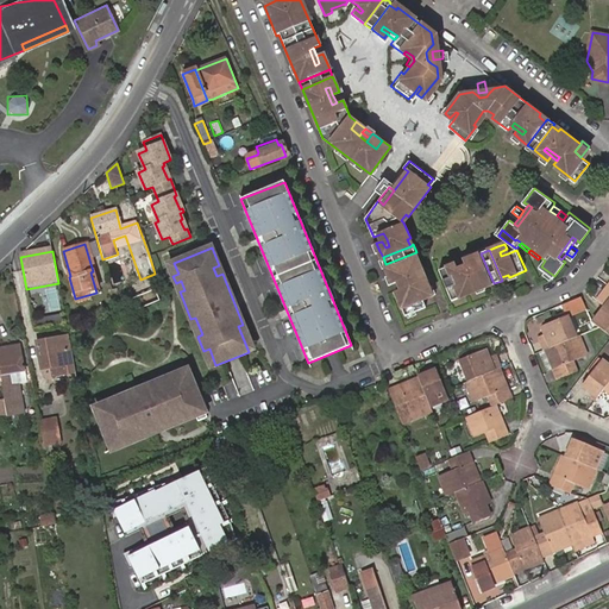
[(400,271),(402,277),(406,286),(402,287),(396,290),(406,315),(429,305),(425,295),(422,287),(425,286),(428,293),(433,290),(431,284),(420,261),(418,263),(413,253),(385,264),(390,275),(393,282),(399,280),(396,272),(400,271)]
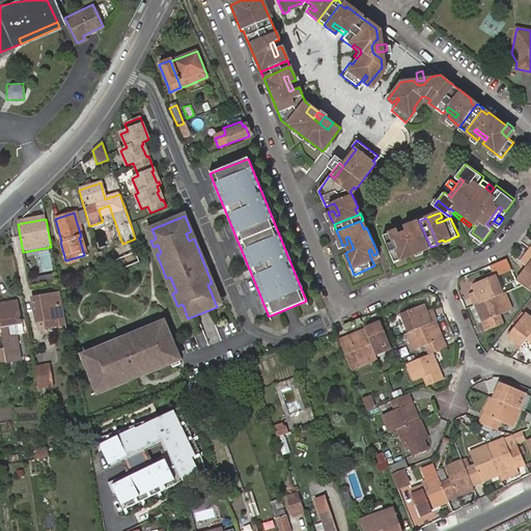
[(395,261),(402,258),(401,256),(408,253),(409,256),(425,250),(423,247),(429,245),(419,221),(384,235),(395,261)]
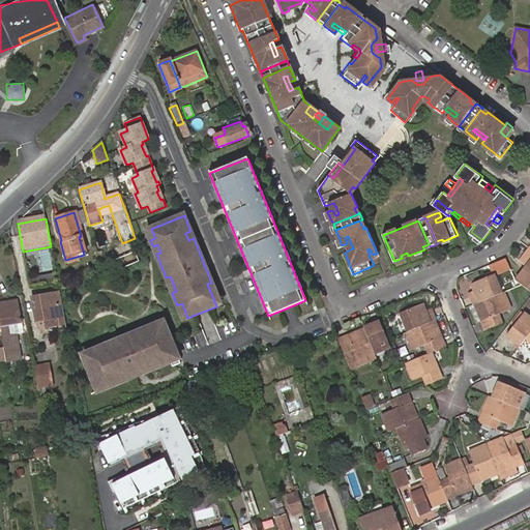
[(524,264),(529,268),(529,246),(528,245),(522,255),(524,257),(520,261),(524,264)]
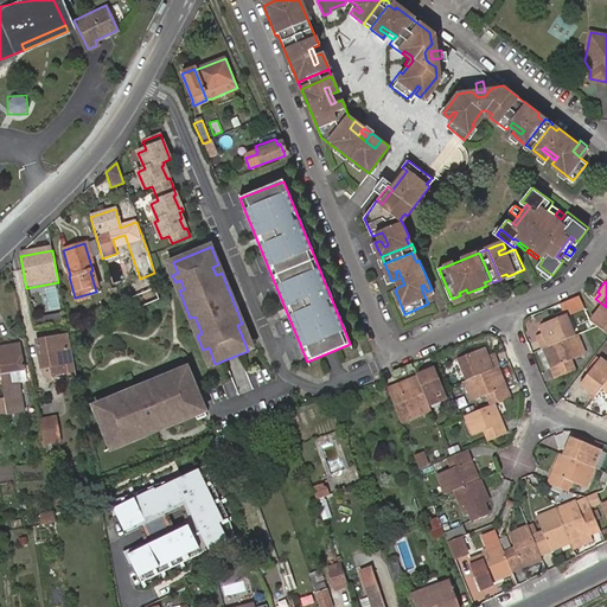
[(579,296),(561,304),(566,315),(583,307),(579,296)]
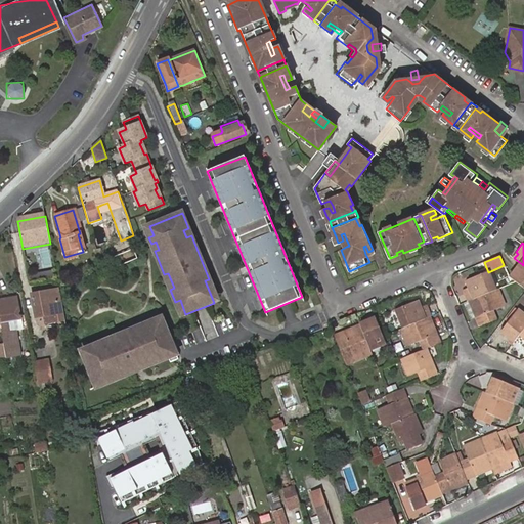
[(509,276),(523,287),(523,265),(518,261),(511,270),(512,272),(509,276)]
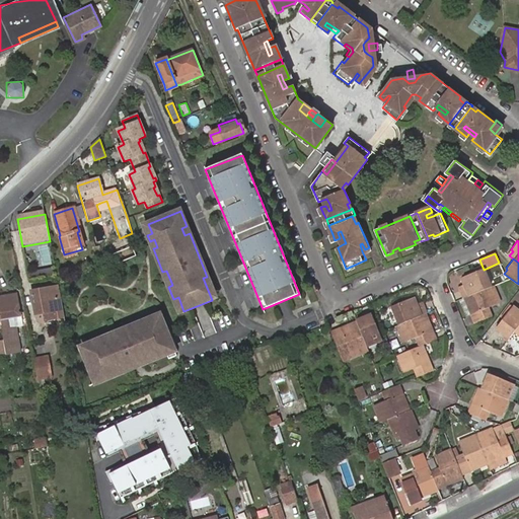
[(458,289),(461,297),(464,296),(489,285),(482,267),(458,276),(464,288),(458,289)]
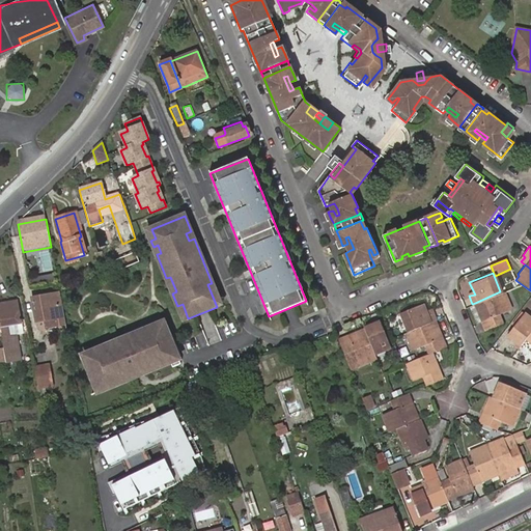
[(510,308),(503,290),(500,291),(475,303),(481,319),(479,320),(482,329),(502,322),(498,312),(510,308)]
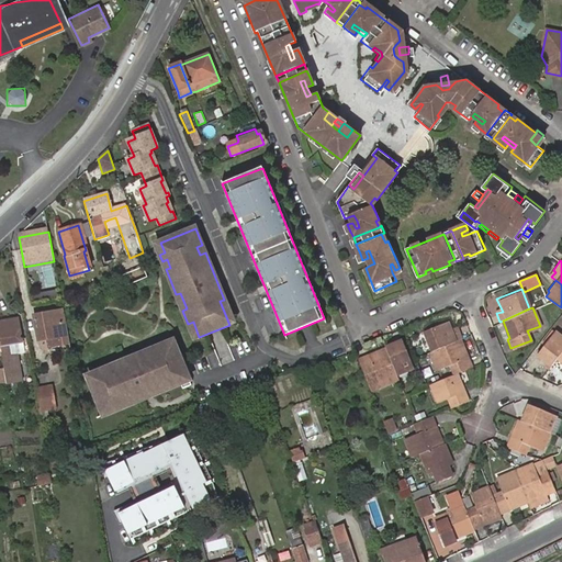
[(56,346),(58,346),(69,344),(64,316),(63,311),(34,315),(40,340),(55,337),(56,346)]
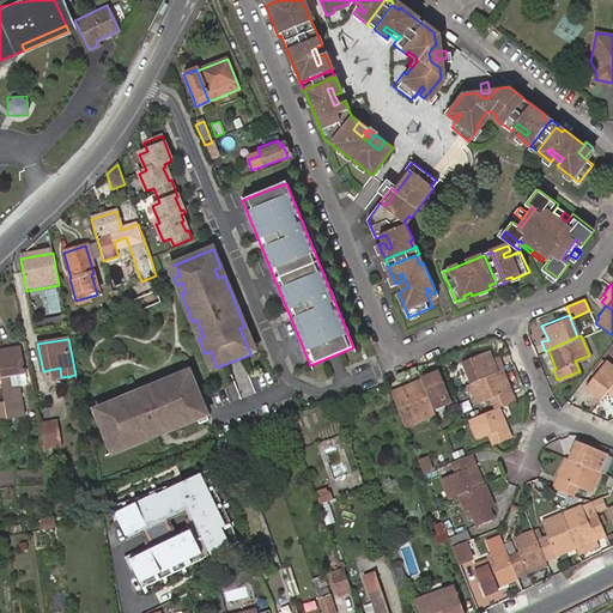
[(20,347),(0,351),(0,377),(0,378),(1,387),(5,402),(6,412),(7,420),(25,418),(20,387),(12,389),(11,383),(10,377),(25,374),(20,347)]
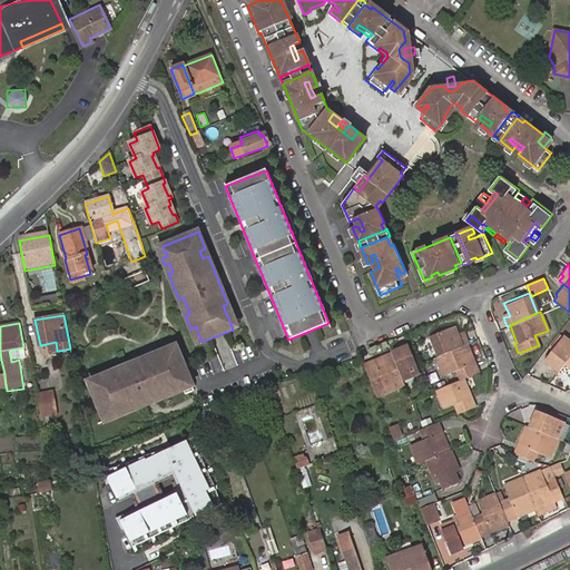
[(428,335),(436,356),(464,344),(467,343),(463,335),(458,337),(453,325),(428,335)]
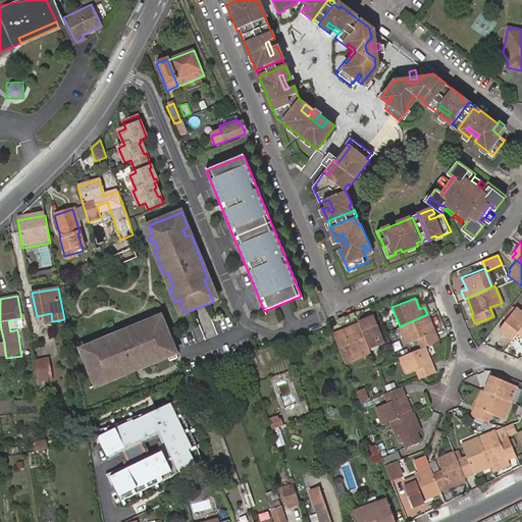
[(521,323),(521,312),(517,309),(514,307),(497,328),(507,335),(509,333),(513,336),(516,332),(521,323)]
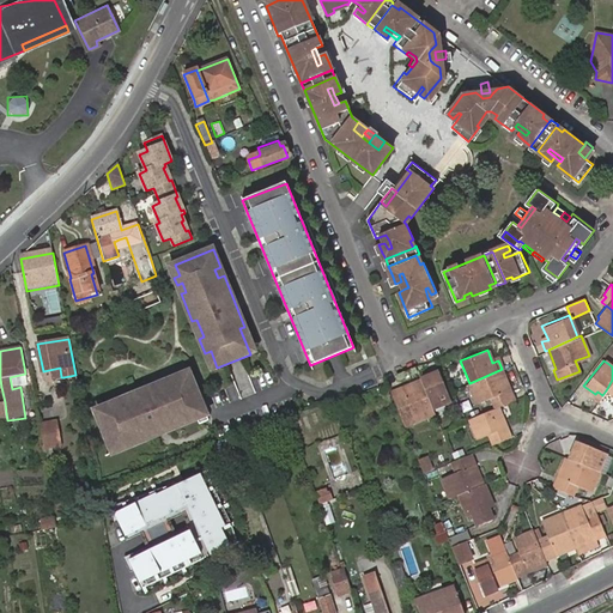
[(469,383),(467,384),(474,404),(489,398),(492,410),(497,407),(515,400),(510,389),(508,390),(499,370),(469,383)]
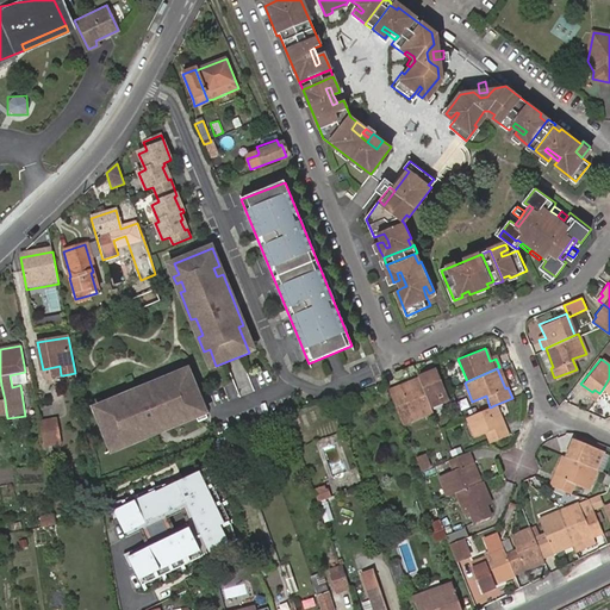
[(436,369),(424,374),(425,377),(419,380),(430,406),(448,398),(436,369)]
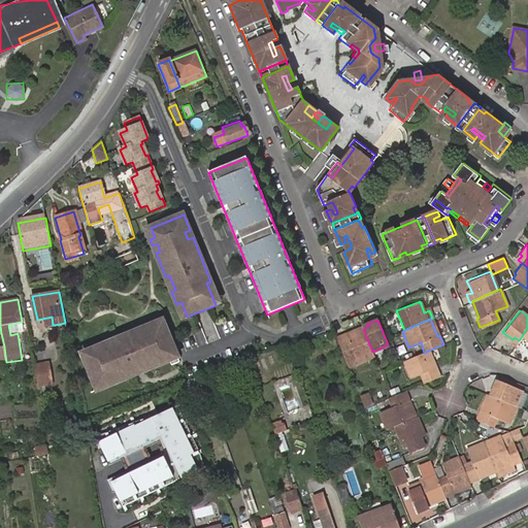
[(56,331),(66,329),(66,327),(65,323),(55,325),(56,331)]
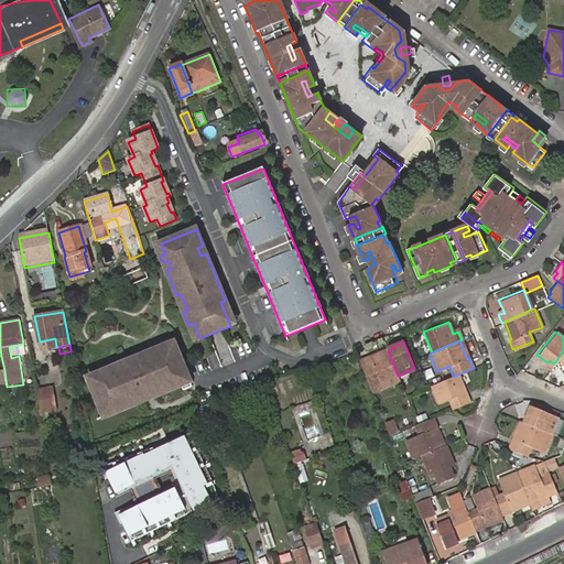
[(90,386),(102,415),(118,410),(126,407),(128,411),(143,404),(142,402),(151,399),(152,401),(166,396),(165,392),(172,390),(173,392),(191,386),(176,350),(169,354),(166,349),(132,362),(134,367),(118,373),(117,369),(104,375),(106,379),(90,386)]
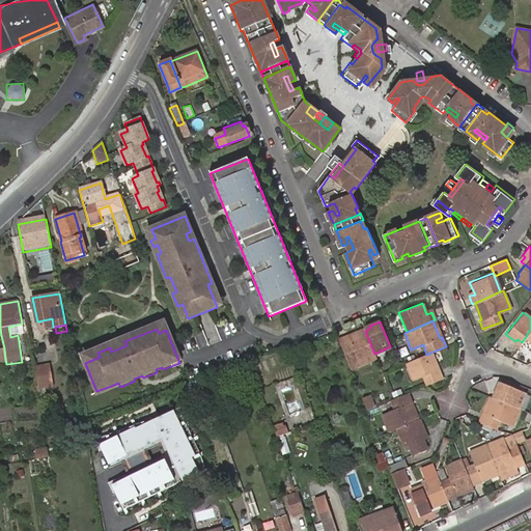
[(365,331),(364,330),(350,336),(348,334),(337,339),(351,371),(362,367),(360,364),(375,358),(374,354),(365,331)]
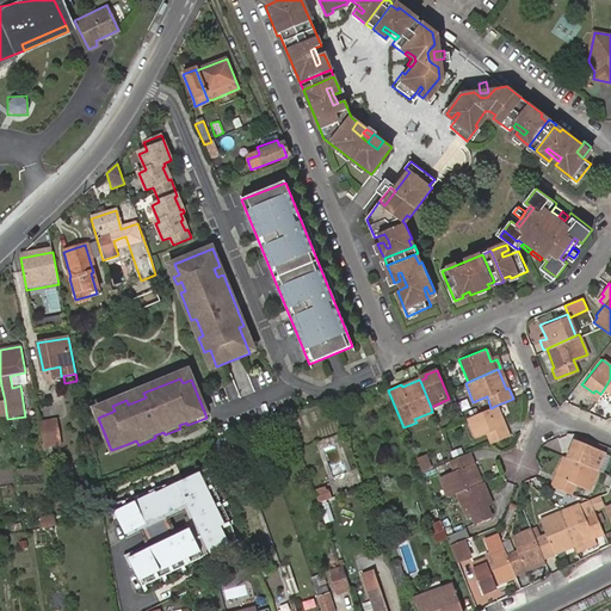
[(491,408),(467,418),(476,438),(486,433),(503,426),(495,406),(491,408)]
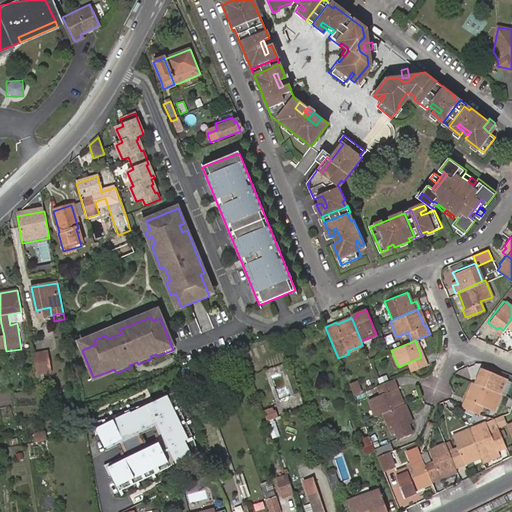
[(50,353),(40,354),(41,361),(50,359),(50,353)]
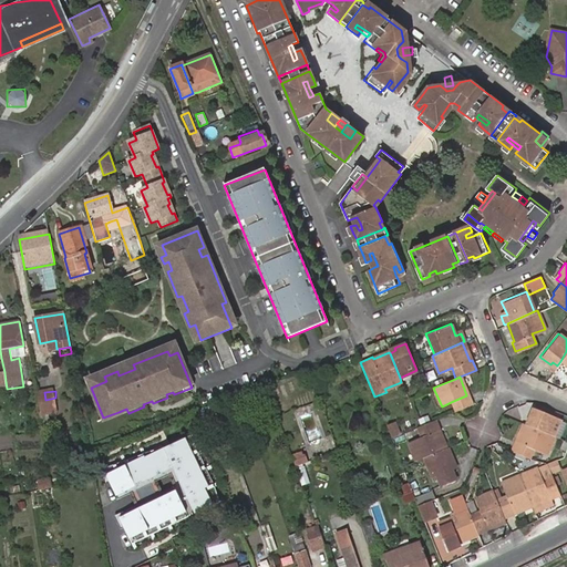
[(35,394),(41,425),(58,422),(55,413),(58,412),(55,398),(45,400),(44,392),(35,394)]
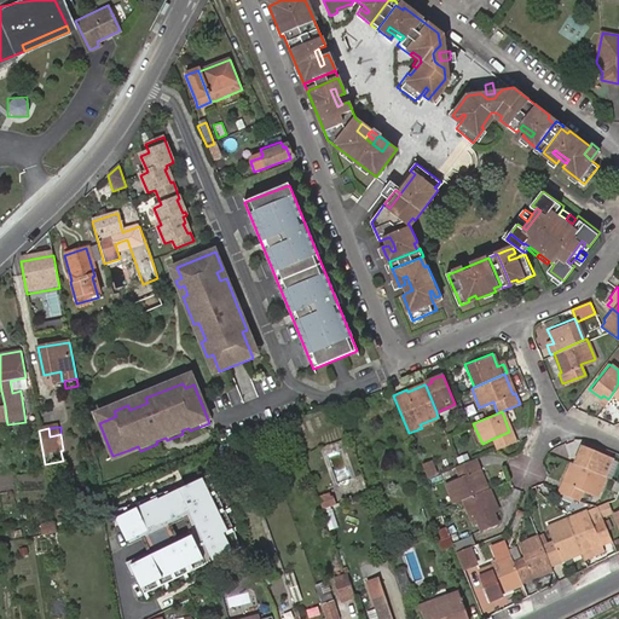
[(492,439),(497,449),(516,441),(512,431),(509,432),(492,439)]
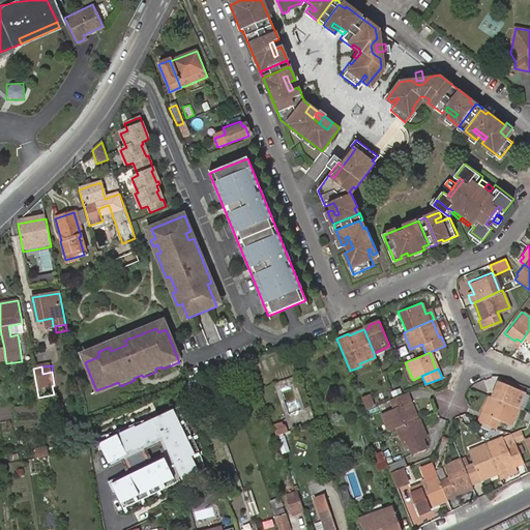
[(494,398),(519,408),(524,394),(525,392),(497,381),(493,391),(496,392),(494,398)]
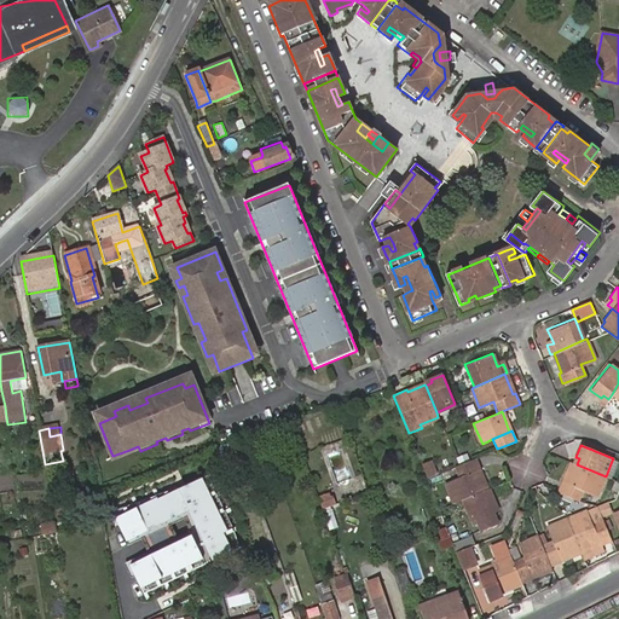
[(445,482),(455,503),(467,498),(486,490),(479,469),(480,469),(475,458),(458,466),(453,467),(457,478),(445,482)]
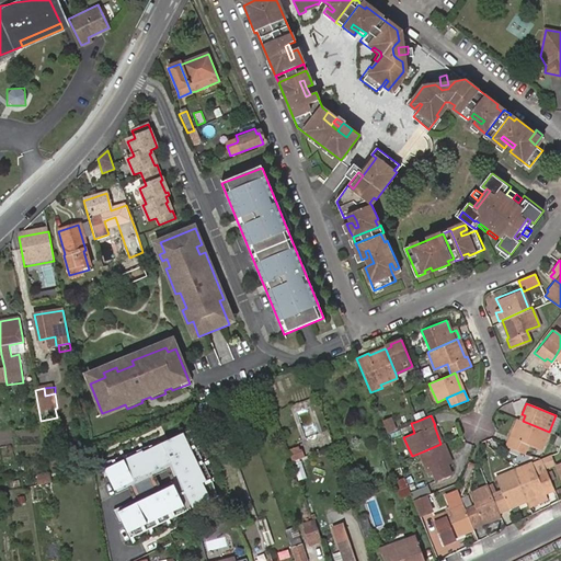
[(549,432),(554,434),(560,421),(554,418),(549,432)]
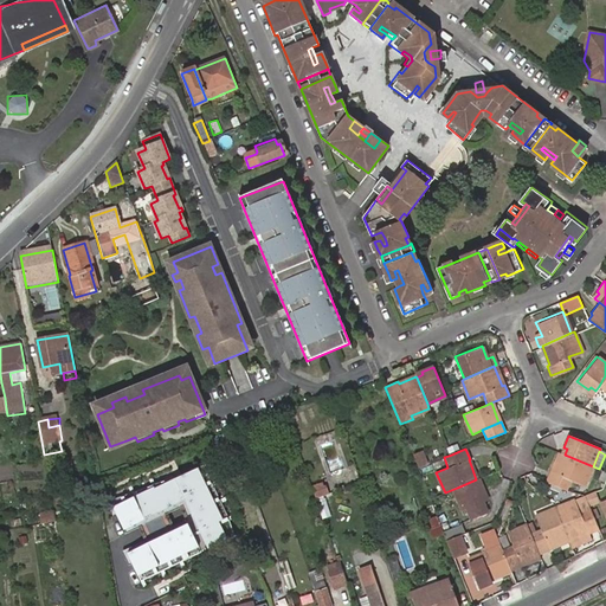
[(424,452),(413,456),(418,468),(429,464),(424,452)]
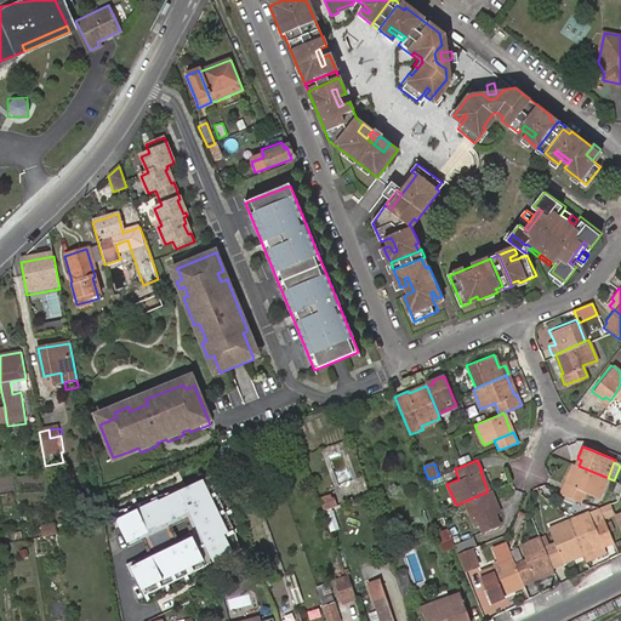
[(575,465),(574,463),(565,485),(584,493),(599,499),(608,478),(579,466),(575,465)]
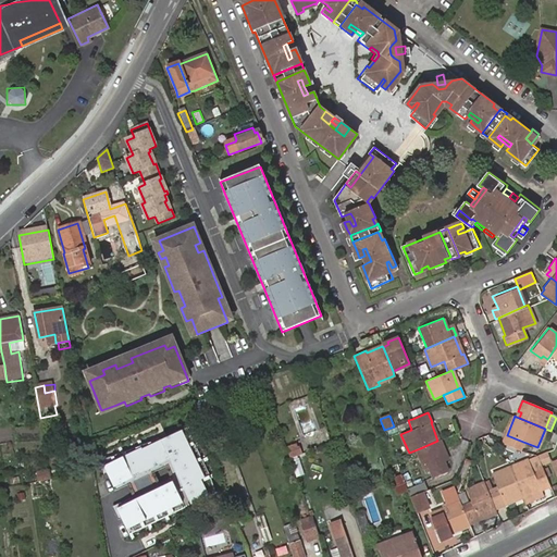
[(183,432),(106,468),(116,491),(172,465),(181,482),(118,511),(131,537),(214,497),(183,432)]
